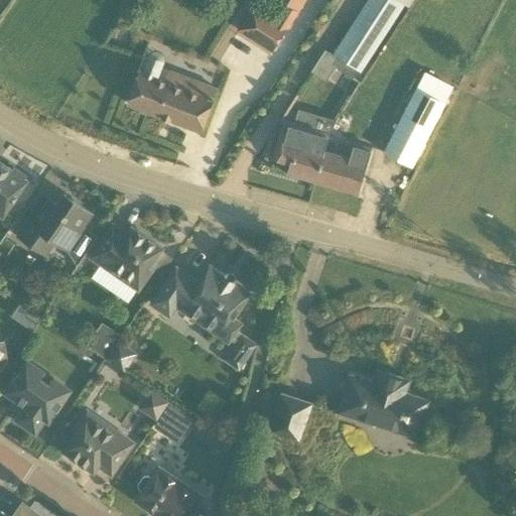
[(305,0),(277,0),(277,1),(285,6),(276,19),(252,5),(237,29),(273,51),(305,0)]
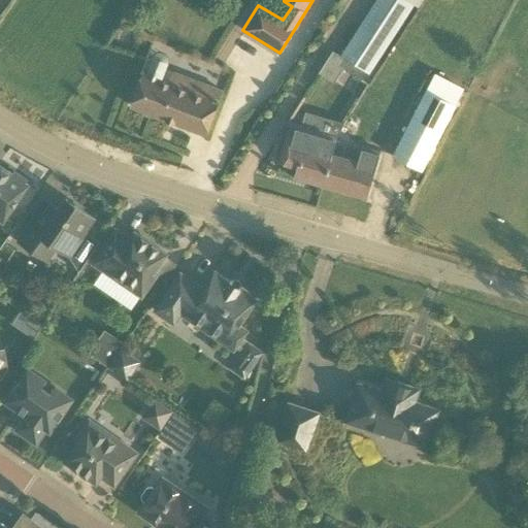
[(423,0),(374,0),(339,55),(342,57),(336,65),(360,80),(365,72),(369,74),(414,4),(419,8),(423,0)]
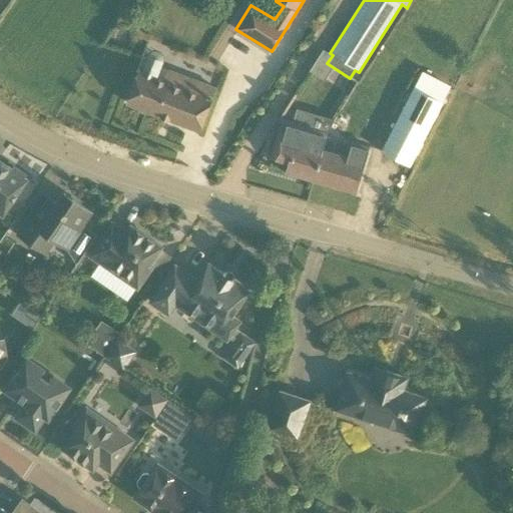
[(134,84),(127,103),(198,130),(205,111),(214,88),(169,70),(160,67),(163,60),(163,58),(163,57),(163,55),(163,54),(162,52),(161,51),(160,50),(158,49),(156,49),(155,48),(153,48),(152,48),(150,49),(149,50),(148,51),(147,52),(146,53),(139,71),(134,84)]
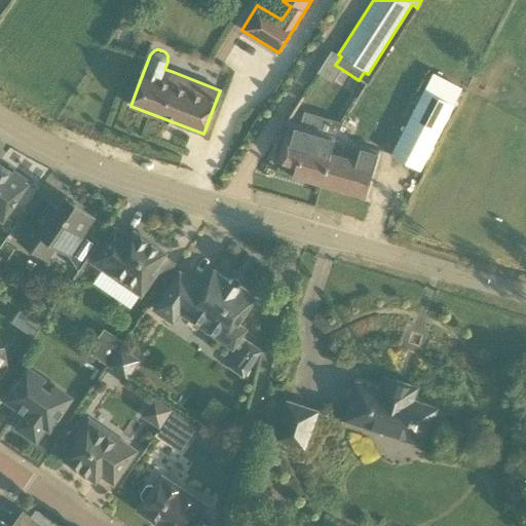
[(397,112),(410,88),(399,82),(396,87),(373,76),(345,119),(353,124),(350,132),(366,141),(385,106),(397,112)]
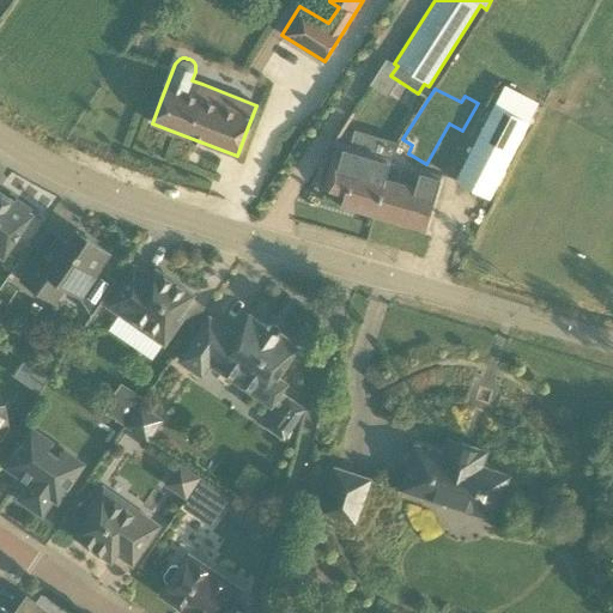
[(493,107),(455,182),(489,199),(527,123),(493,107)]
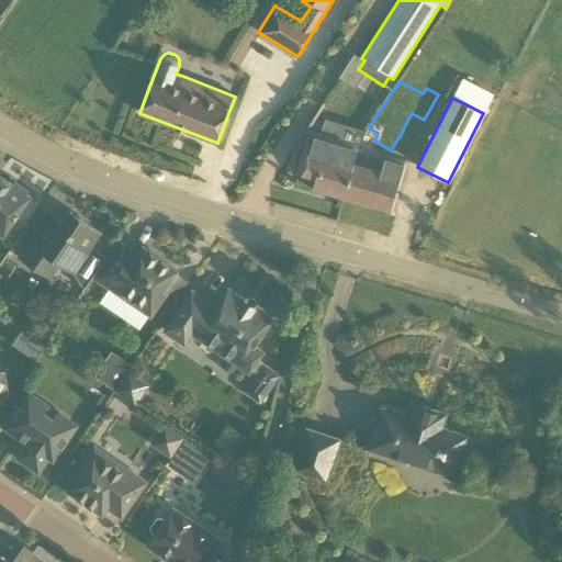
[(344,197),(358,149),(358,145),(366,132),(325,119),(321,133),(308,130),(303,150),(296,172),(317,178),(314,188),(344,197)]
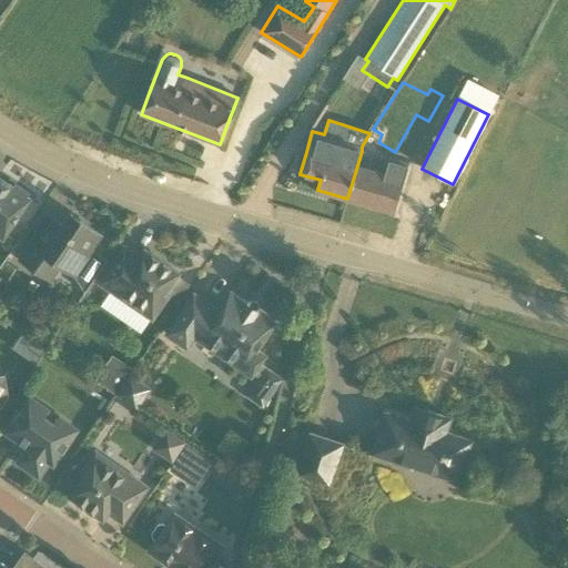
[(347,199),(377,208),(386,175),(385,174),(389,160),(362,151),(347,199)]
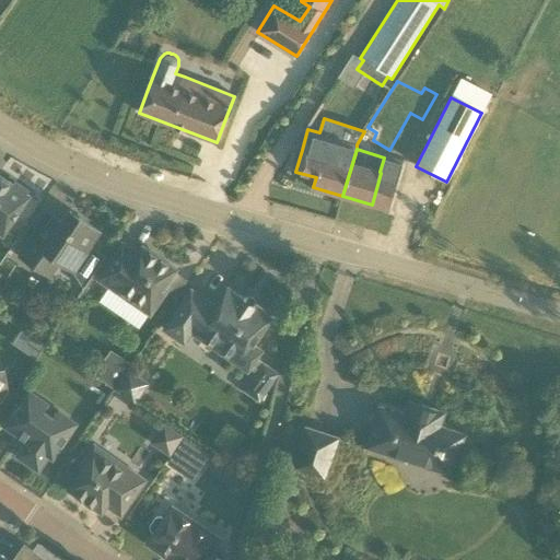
[(13,185),(0,176),(0,234),(2,236),(18,214),(30,197),(26,194),(27,190),(14,182),(13,185)]
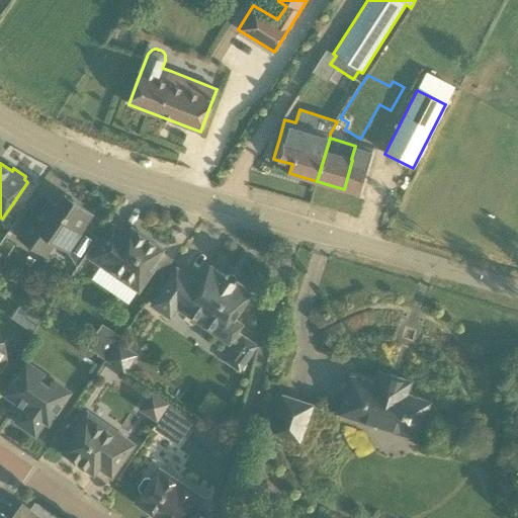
[(33,214),(18,237),(45,255),(54,242),(70,253),(69,254),(77,267),(97,237),(85,229),(85,231),(82,229),(91,213),(73,200),(64,195),(60,200),(57,206),(45,198),(33,214)]
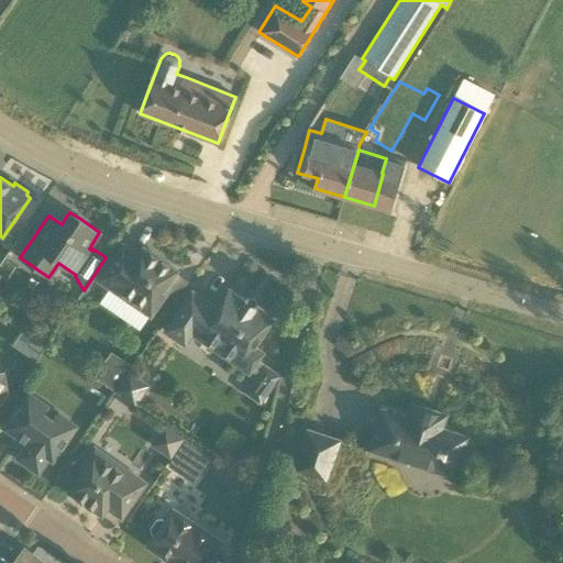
[(111,262),(98,282),(150,318),(153,313),(165,295),(162,293),(177,271),(150,252),(141,246),(136,253),(123,244),(111,262)]
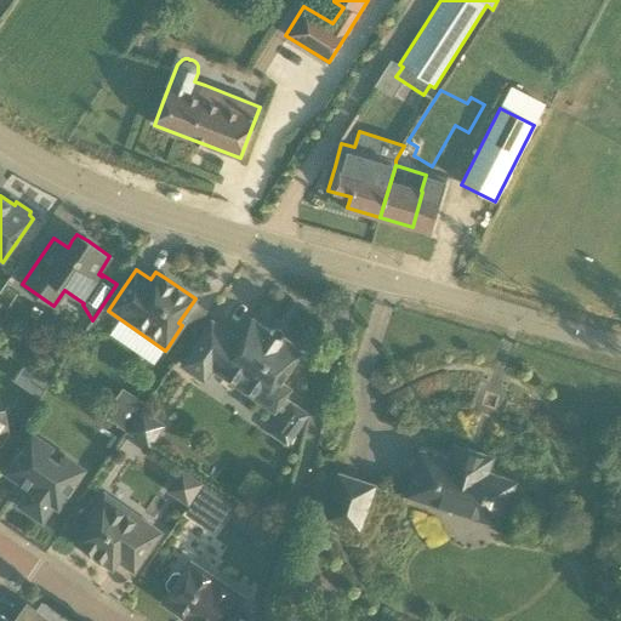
[(212,369),(274,411),(290,389),(280,382),(300,353),(251,319),(238,340),(212,322),(198,341),(182,365),(204,381),(212,369)]
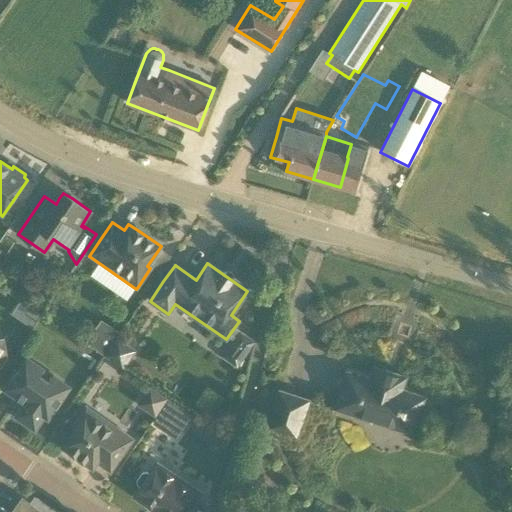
[(20,301),(11,314),(33,328),(41,315),(20,301)]
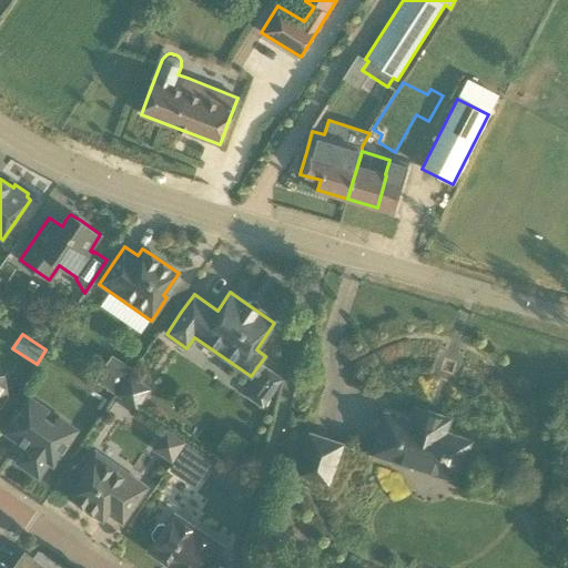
[(103,374),(125,381),(130,363),(108,357),(103,374)]
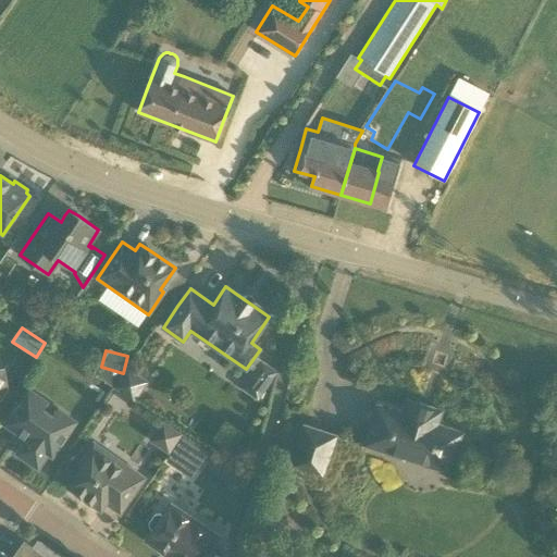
[(251,375),(240,390),(258,401),(268,386),(277,371),(261,360),(251,375)]
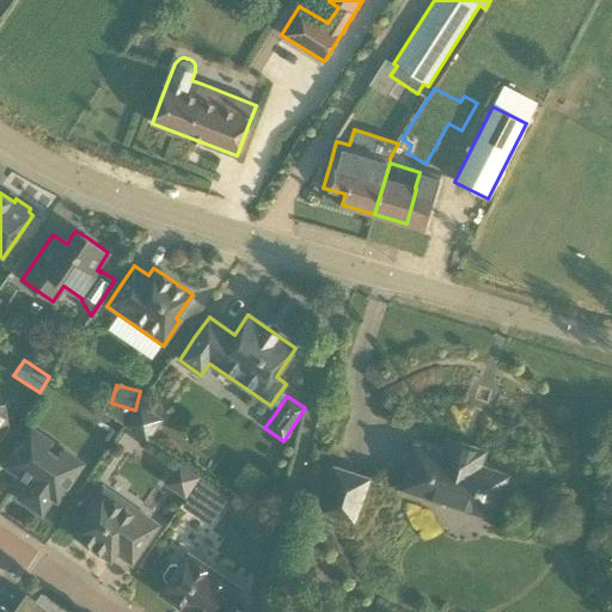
[(147,442),(163,420),(141,403),(124,426),(147,442)]
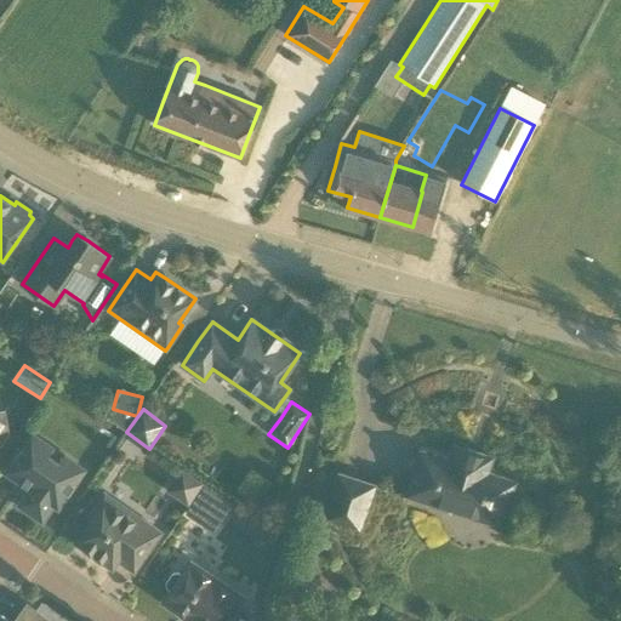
[(32,432),(20,453),(6,473),(30,489),(20,506),(43,522),(52,506),(57,508),(85,468),(64,454),(60,462),(49,456),(53,448),(32,432)]
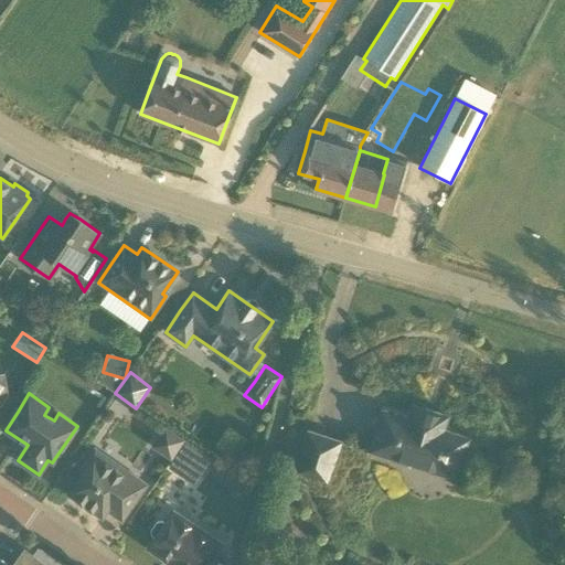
[(413,405),(408,418),(382,411),(375,432),(369,452),(457,481),(464,460),(470,439),(444,430),(449,416),(413,405)]
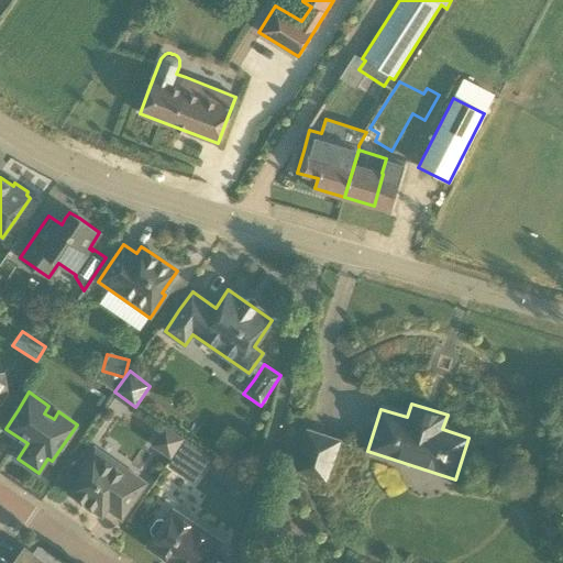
[(150,444),(170,459),(185,439),(164,424),(150,444)]
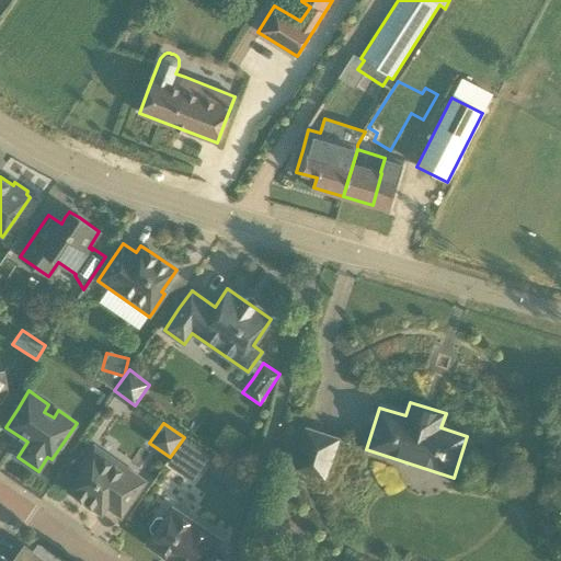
[(325,481),(340,439),(306,428),(293,470),(325,481)]
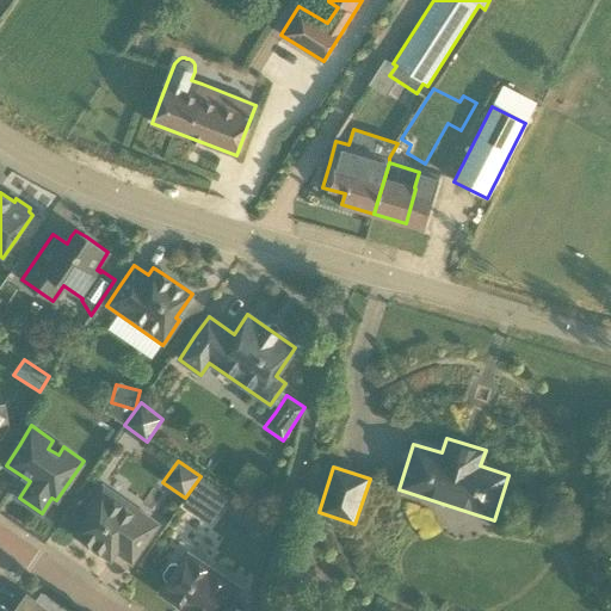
[(193,489),(183,505),(195,512),(217,511),(227,494),(215,487),(201,477),(193,489)]
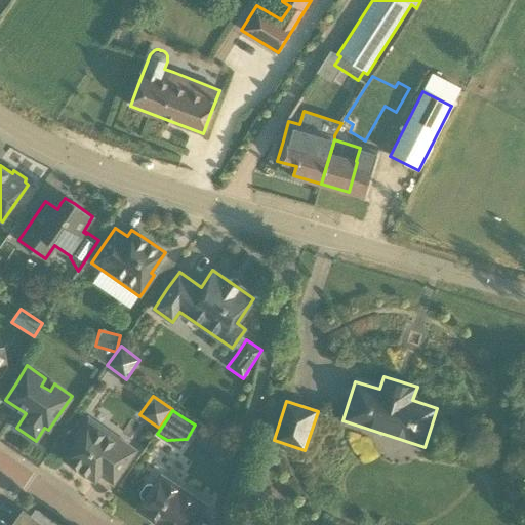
[(113,484),(125,468),(134,454),(85,420),(74,437),(77,439),(63,459),(88,477),(93,471),(113,484)]
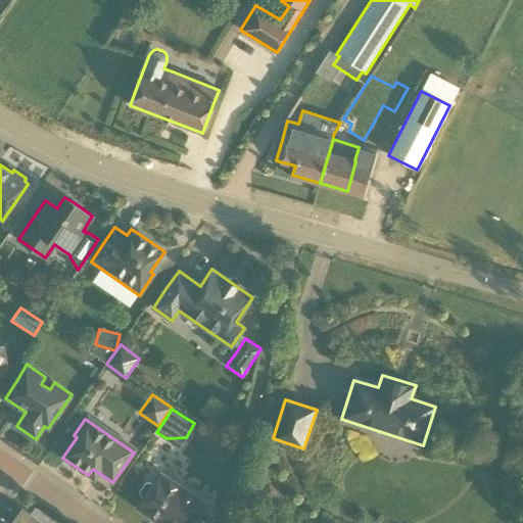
[(192,522),(205,504),(160,472),(152,483),(150,481),(145,482),(140,490),(141,494),(143,496),(136,508),(157,522),(192,522)]
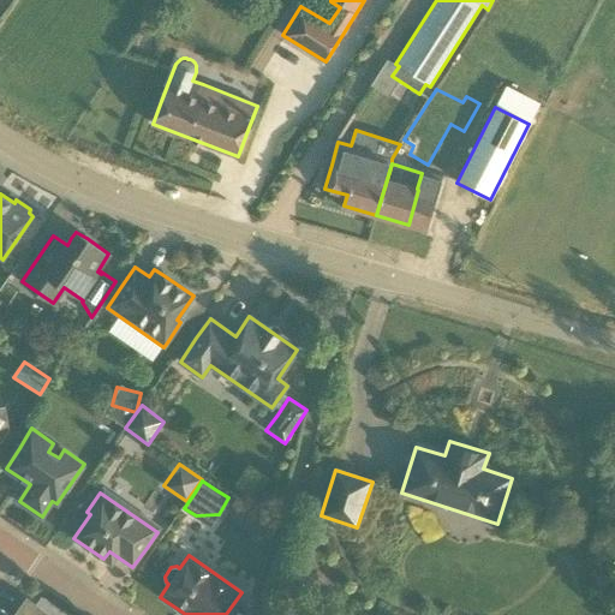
[(17,614),(9,614),(0,608),(0,614),(49,614),(27,597),(16,611),(19,613),(17,614)]
